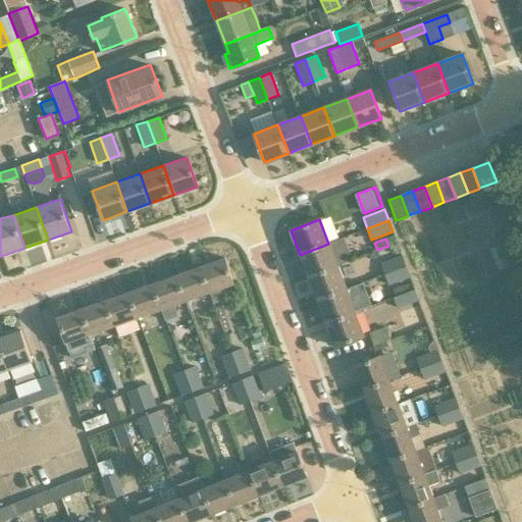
[(300,255),(308,277),(337,267),(328,244),(300,255)]
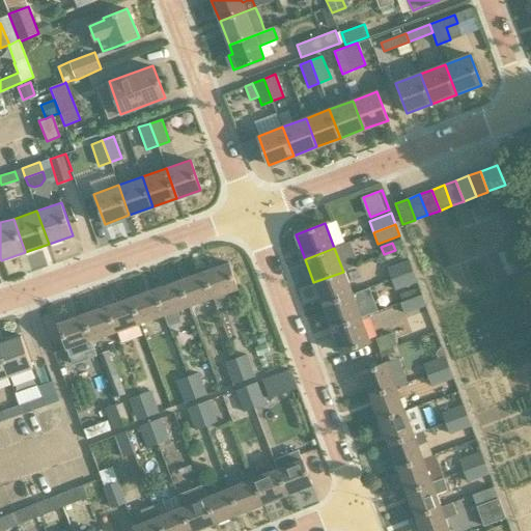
[(391,280),(413,272),(409,259),(387,268),(391,280)]
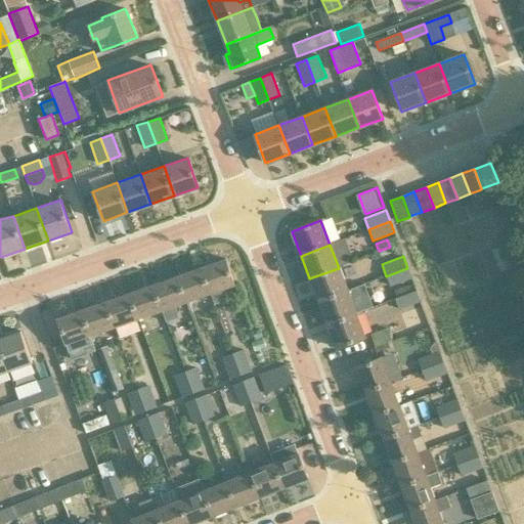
[(200,267),(210,294),(210,293),(214,305),(224,302),(220,290),(234,285),(224,258),(200,267)]
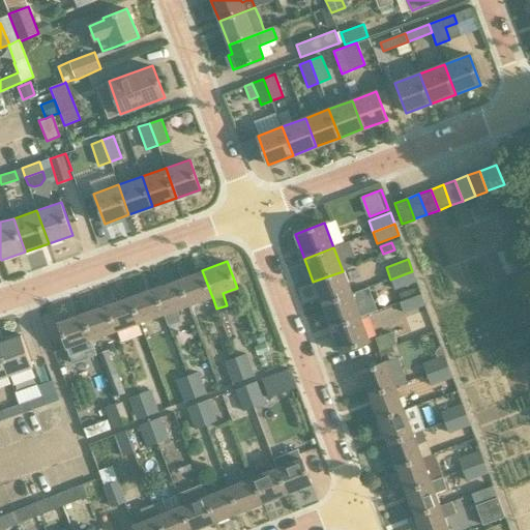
[(212,297),(202,270),(178,278),(187,305),(212,297)]
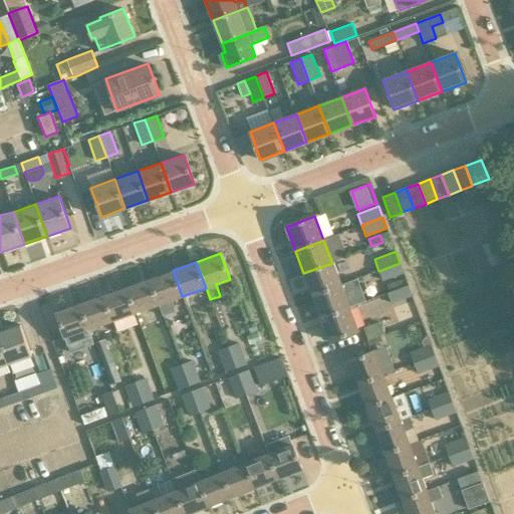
[(332,263),(303,273),(312,296),(340,285),(332,263)]
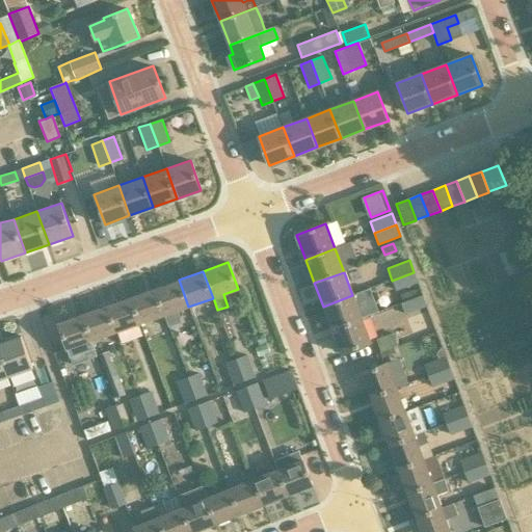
[(418,283),(414,272),(392,281),(396,291),(418,283)]
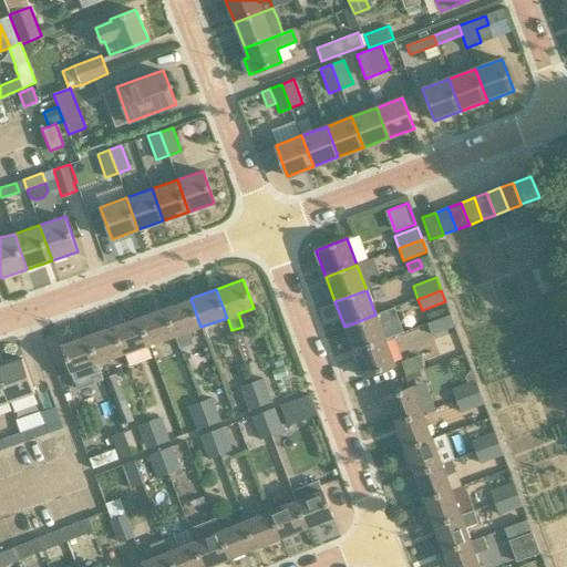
[(165,308),(179,348),(193,343),(188,331),(200,327),(191,298),(165,308)]
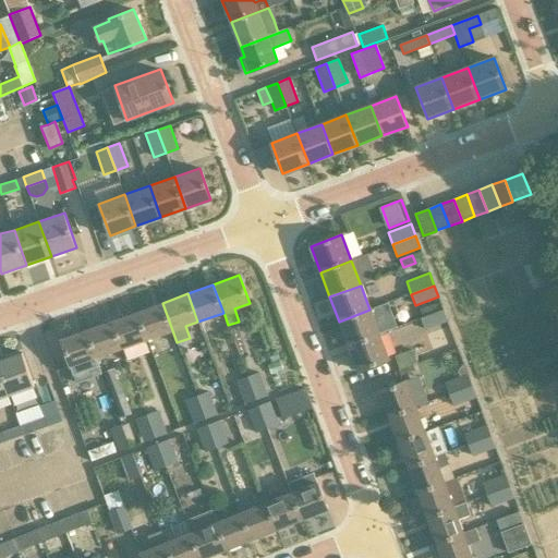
[(136,312),(147,340),(172,331),(177,343),(177,342),(162,303),(136,312)]
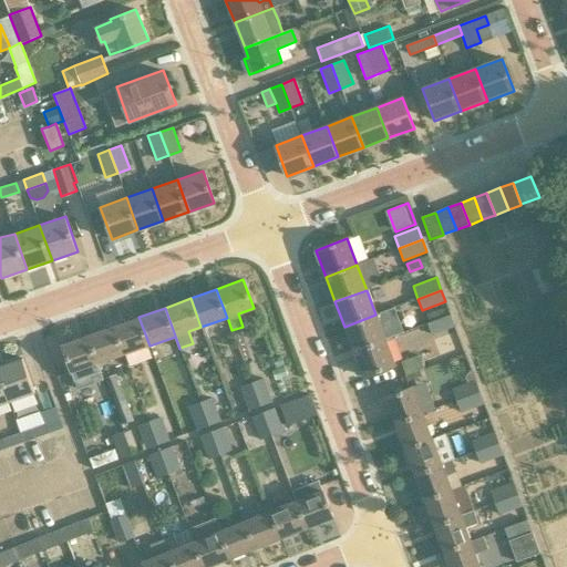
[(375,315),(344,327),(354,352),(385,340),(375,315)]
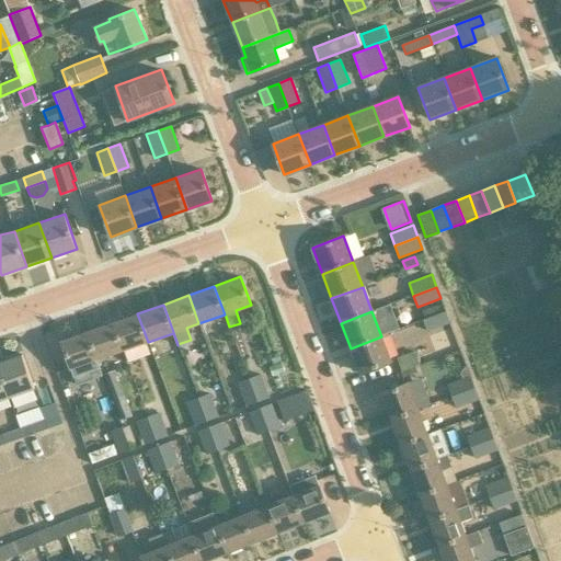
[(446,311),(422,320),(426,331),(450,323),(446,311)]
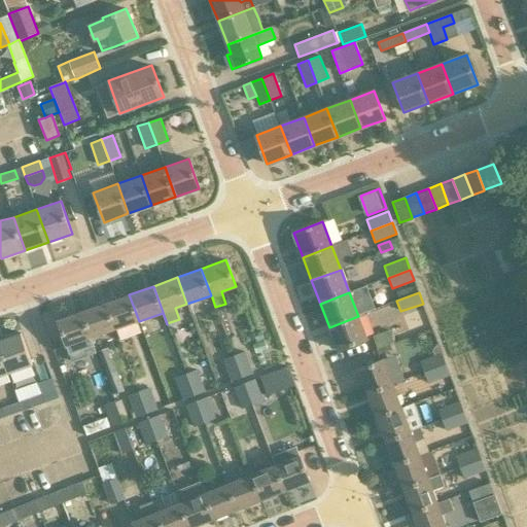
[(139,321),(129,294),(105,304),(115,330),(139,321)]
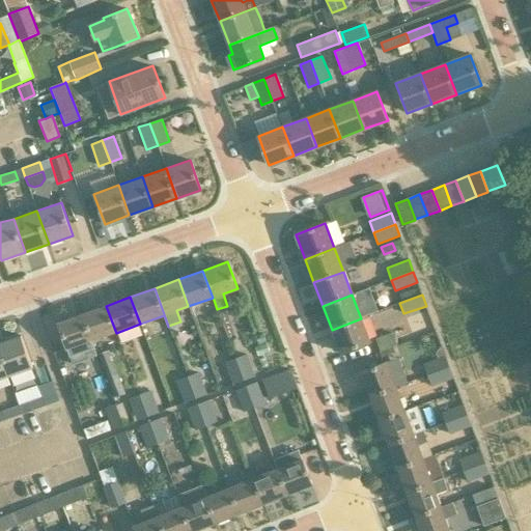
[(106,306),(82,314),(91,341),(116,333),(106,306)]
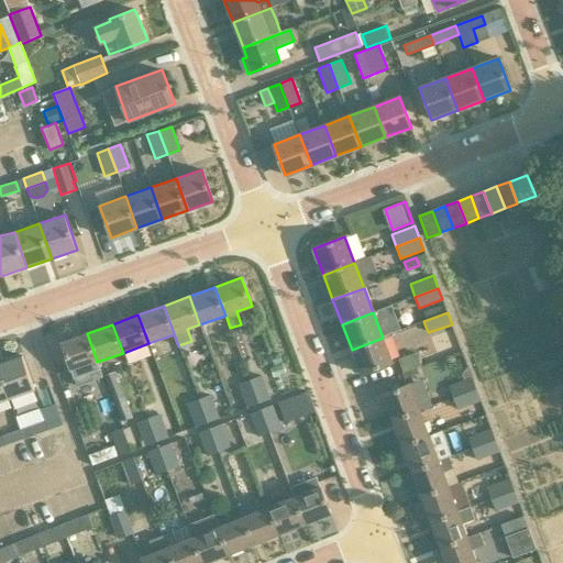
[(395,342),(420,338),(418,326),(393,331),(395,342)]
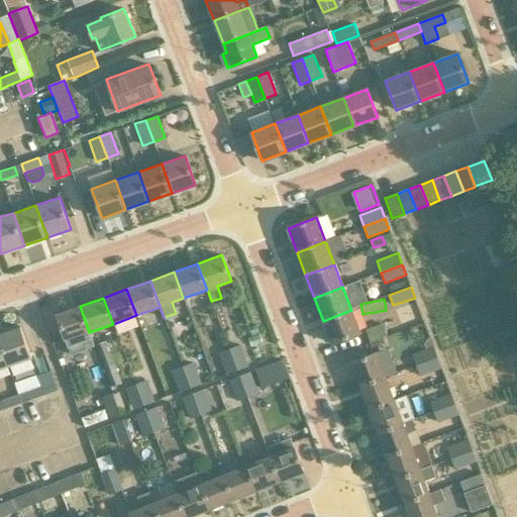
[(81,347),(93,343),(89,332),(80,306),(56,315),(65,341),(77,337),(81,347)]
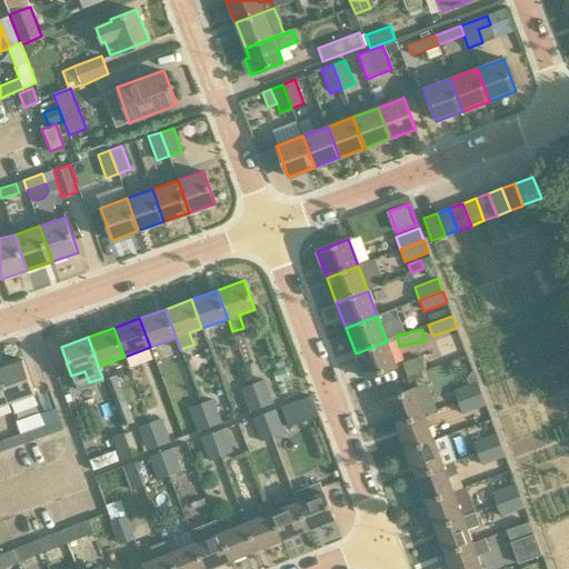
[(397,367),(387,341),(356,353),(366,379),(397,367)]
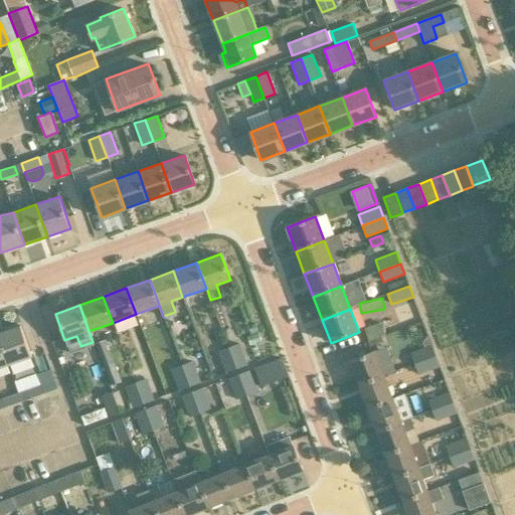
[(0,332),(0,344),(8,366),(31,358),(20,326),(0,332)]
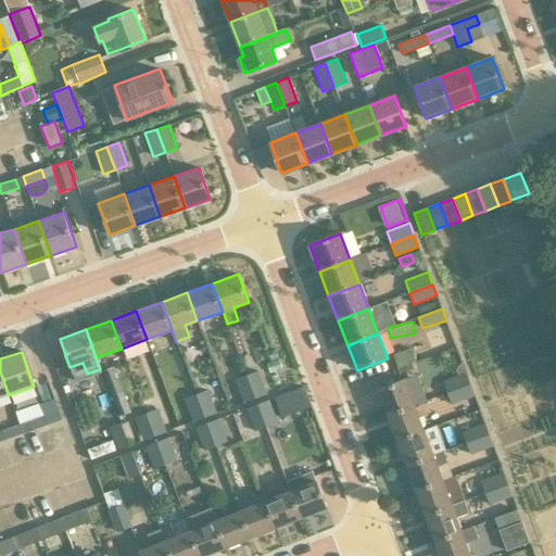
[(266,365),(269,373),(281,368),(278,361),(266,365)]
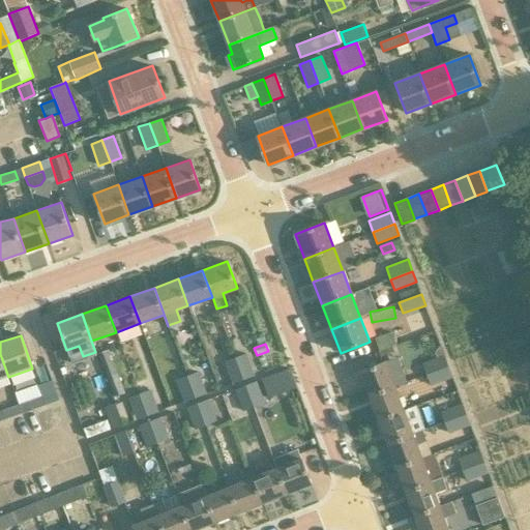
[(125,392),(109,350),(98,353),(115,396),(125,392)]
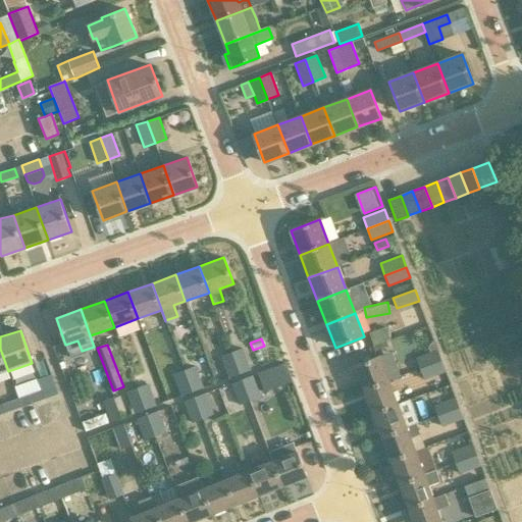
[(230,353),(239,374),(251,370),(243,348),(230,353)]
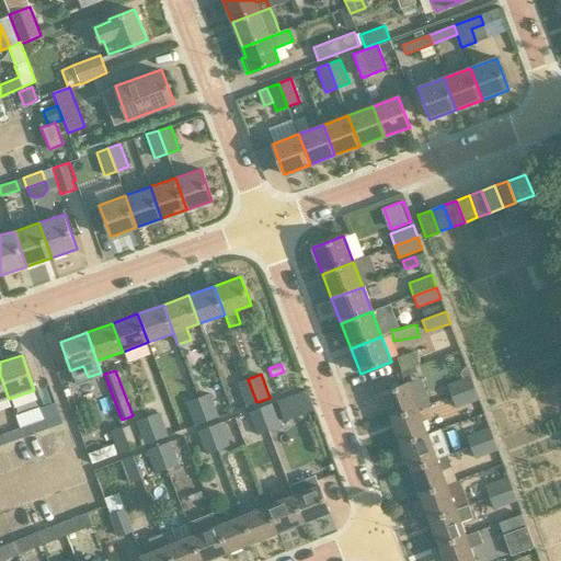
[(0,375),(0,402),(9,399),(0,375)]
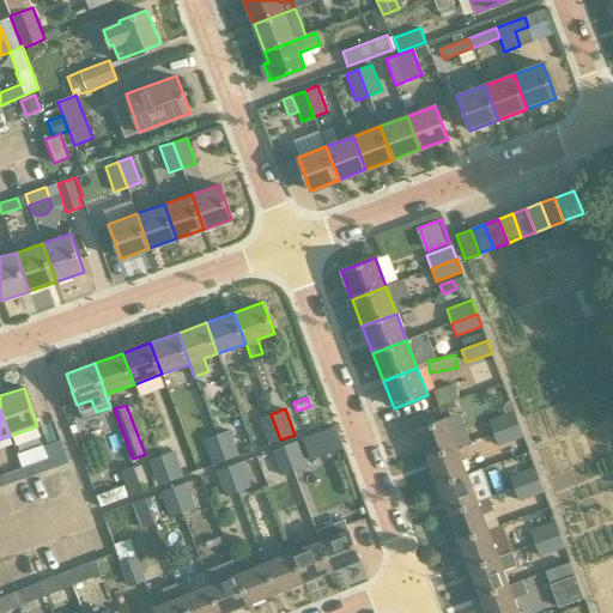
[(489,420),(493,434),(519,424),(514,411),(489,420)]
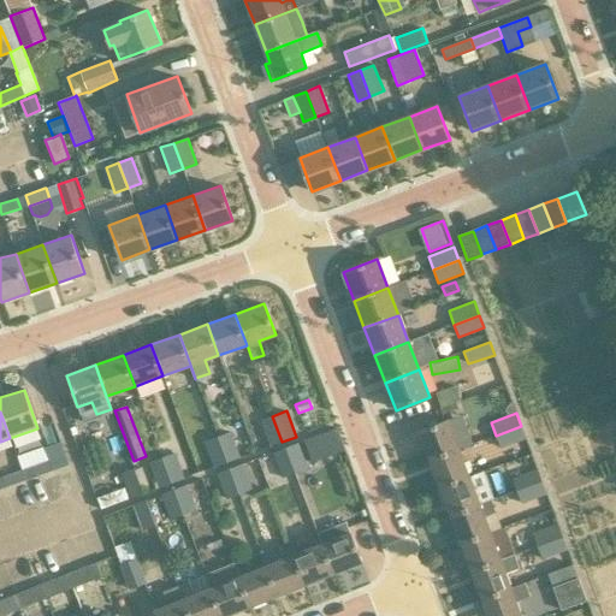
[(270,446),(282,442),(272,416),(261,421),(270,446)]
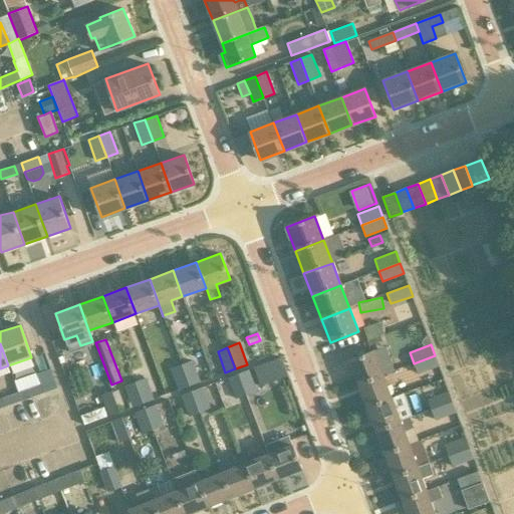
[(358,384),(383,375),(374,351),(349,360),(358,384)]
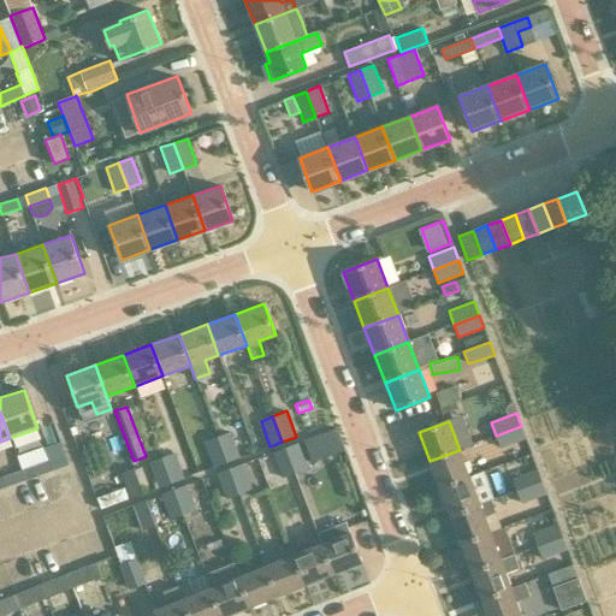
[(521,426),(496,436),(501,449),(526,439),(521,426)]
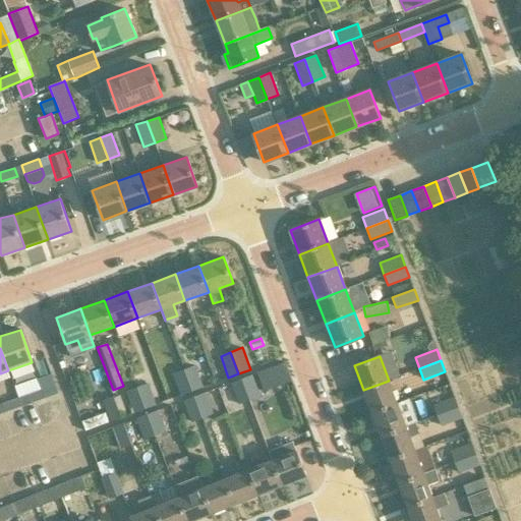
[(195,365),(183,369),(191,392),(204,387),(195,365)]
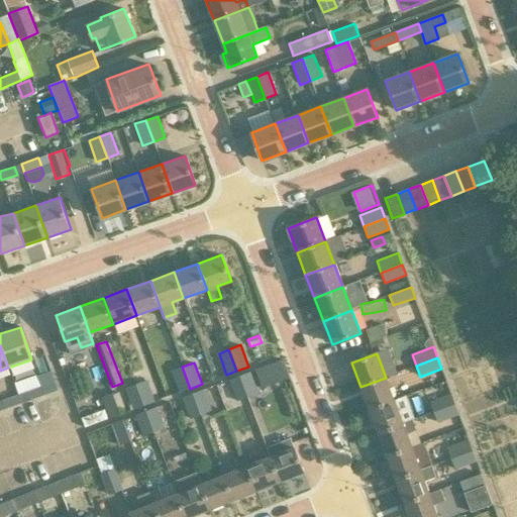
[(190,389),(182,367),(172,371),(180,393),(190,389)]
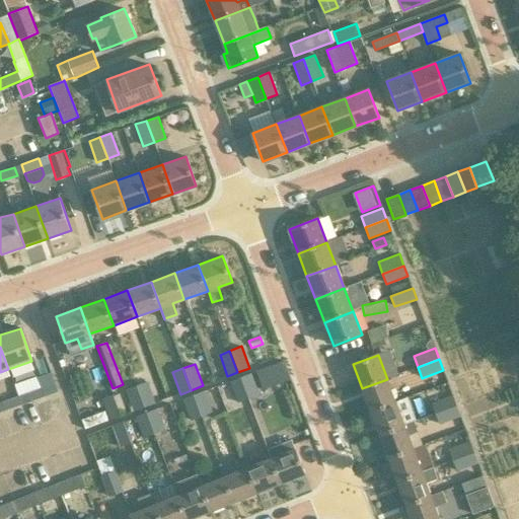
[(251,373),(238,378),(246,399),(260,394),(251,373)]
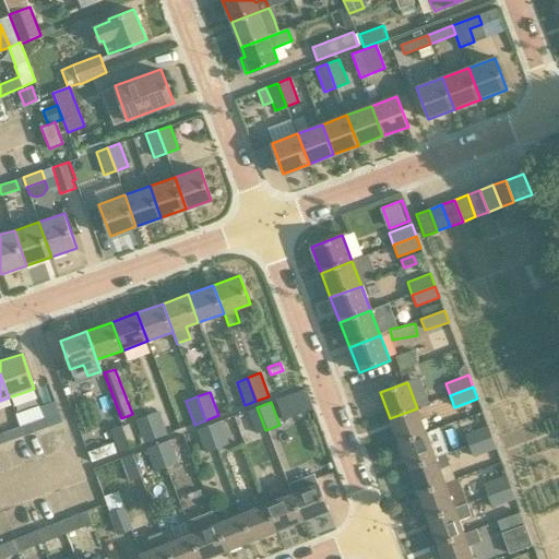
[(21,426),(20,427),(23,436),(48,427),(40,405),(16,414),(21,426)]
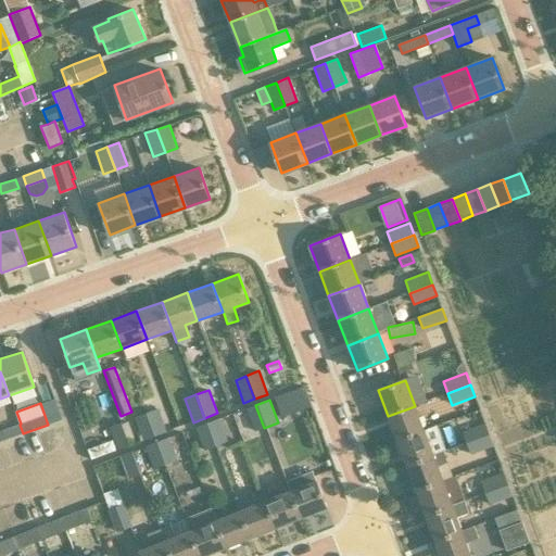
[(264,428),(255,405),(245,408),(254,432),(264,428)]
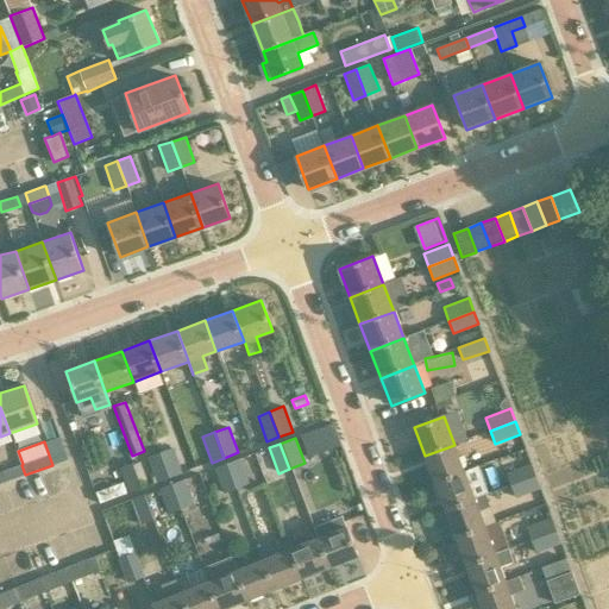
[(425,456),(434,483),(464,472),(454,445),(425,456)]
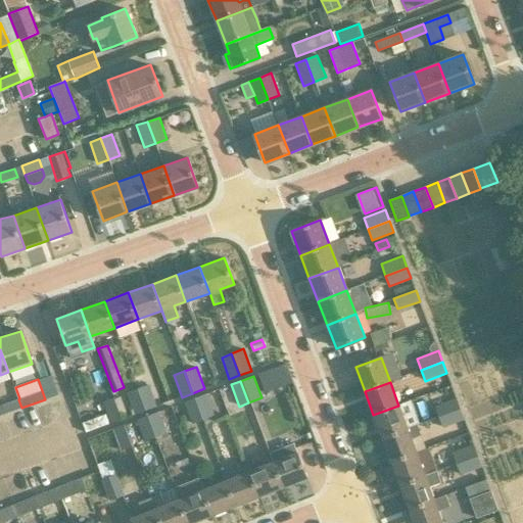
[(137,389),(145,411),(156,407),(148,384),(137,389)]
